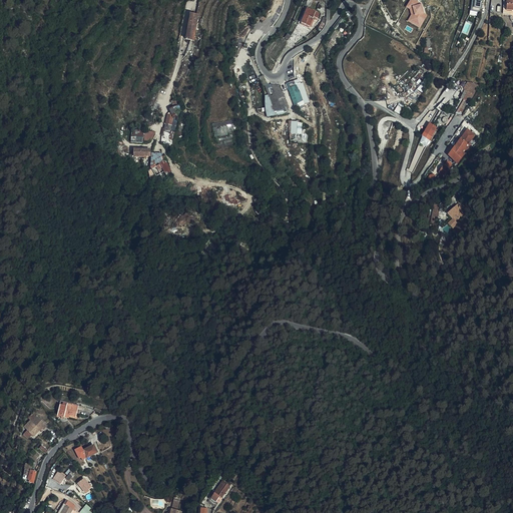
[(407,20),(420,28),(428,15),(422,11),(425,5),(415,0),(410,0),(406,7),(412,11),(407,20)]
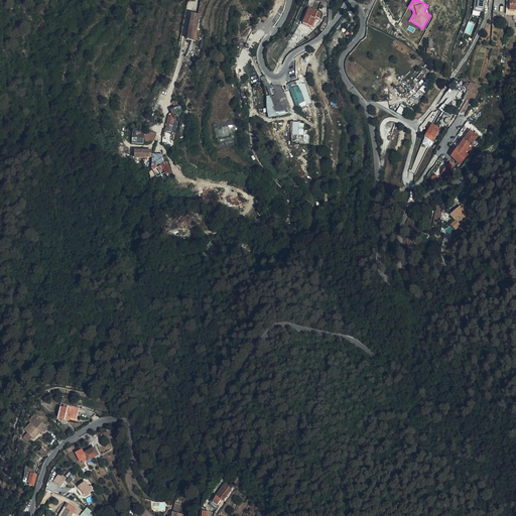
[(484,9),(484,0),(475,0),(474,9),(474,15),(480,15),(481,9),(484,9)]
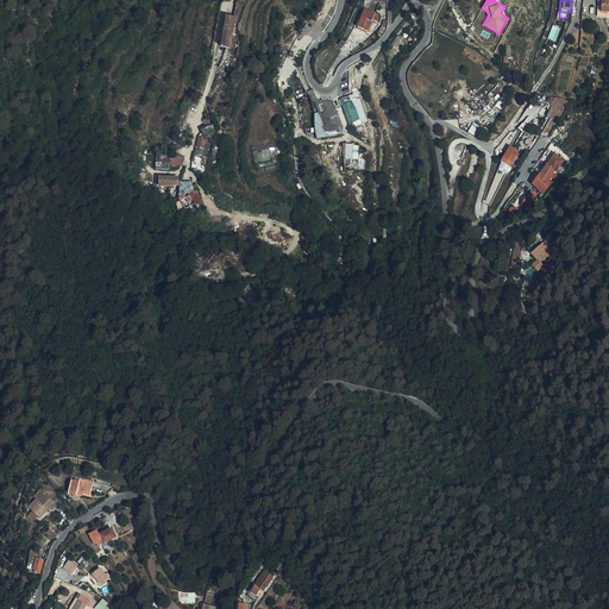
[(597,17),(606,17),(606,13),(608,13),(608,0),(597,0),(597,12),(597,17)]
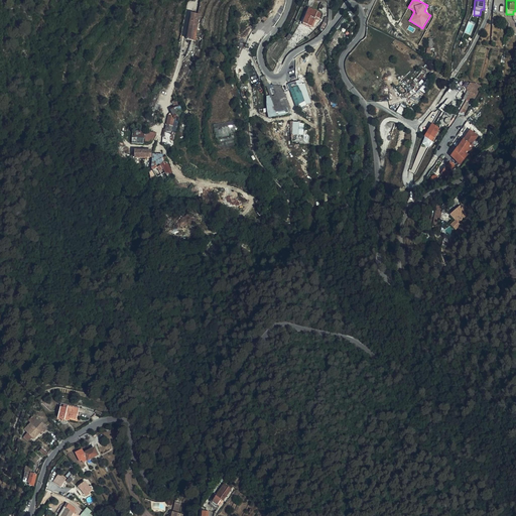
[(320,14),(308,9),(304,19),(307,20),(305,25),(311,27),(314,19),(318,21),(320,14)]
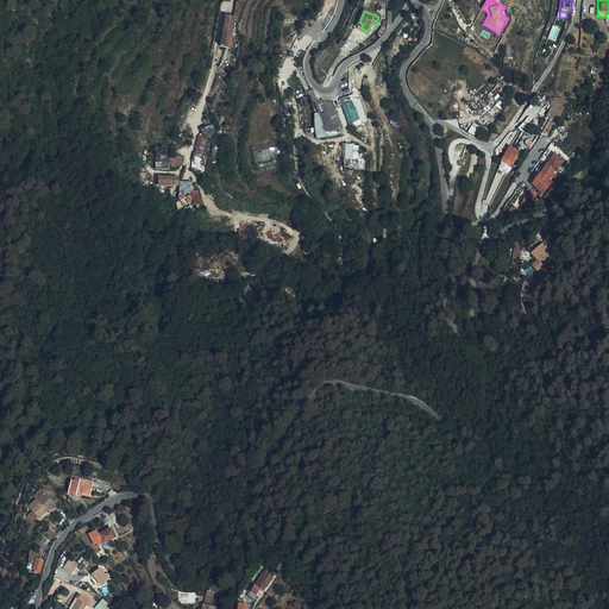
[(230,26),(233,26),(234,18),(232,18),(225,17),(219,46),(226,48),(230,26)]
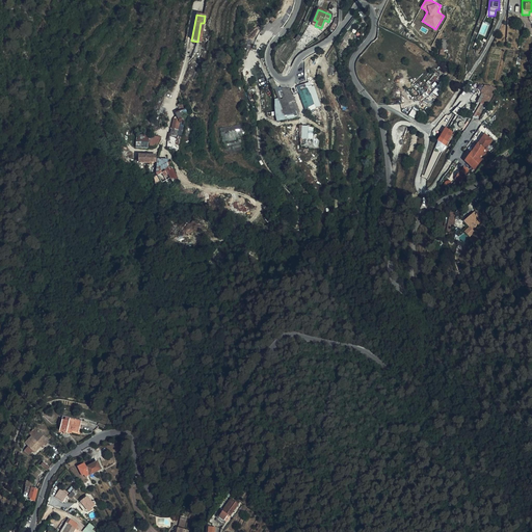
[(304,111),(321,106),(314,81),(297,86),(304,111)]
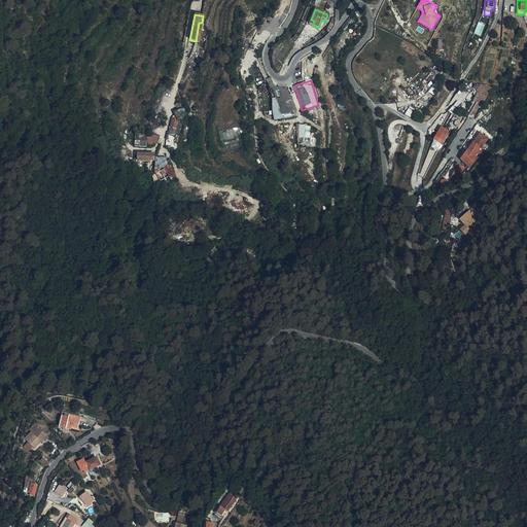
[(477,92),(479,99),(485,88),(491,92),(493,88),(492,88),(481,84),(477,92)]
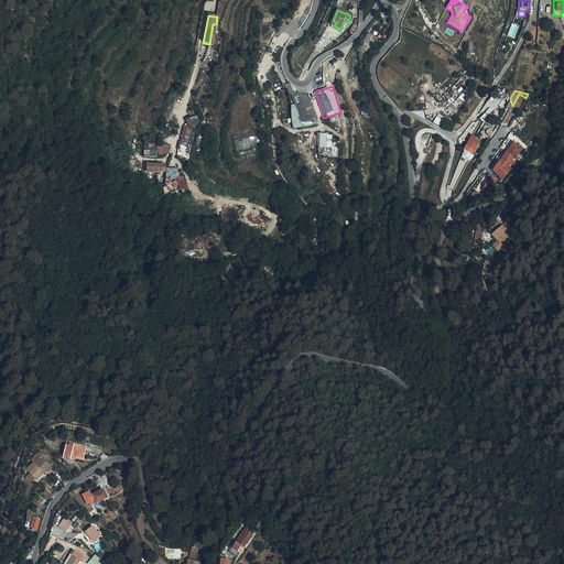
[(289,107),(295,130),(318,122),(310,93),(300,95),(302,102),(289,107)]
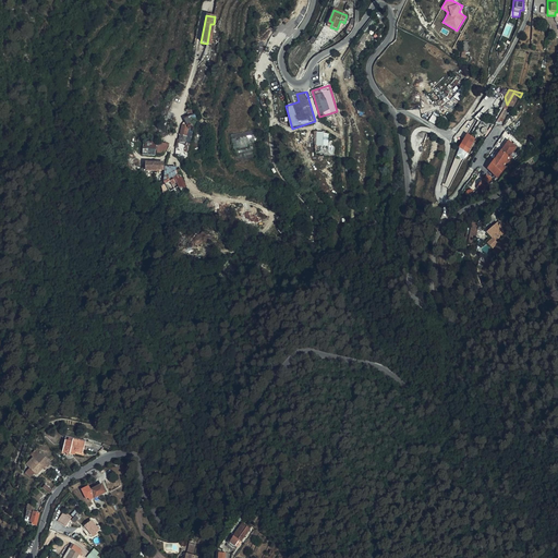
[(507,105),(512,108),(520,97),(513,93),(507,105)]
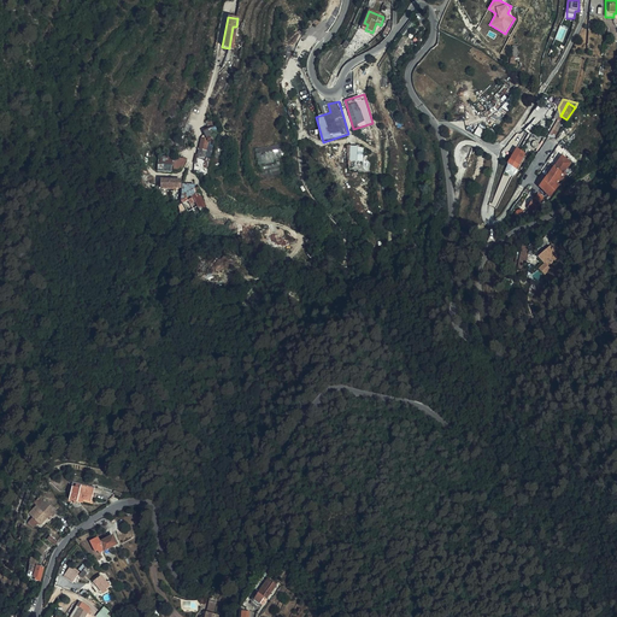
[(210,131),(206,135),(209,139),(209,140),(215,141),(213,145),(215,146),(217,139),(215,139),(211,130),(210,131)]
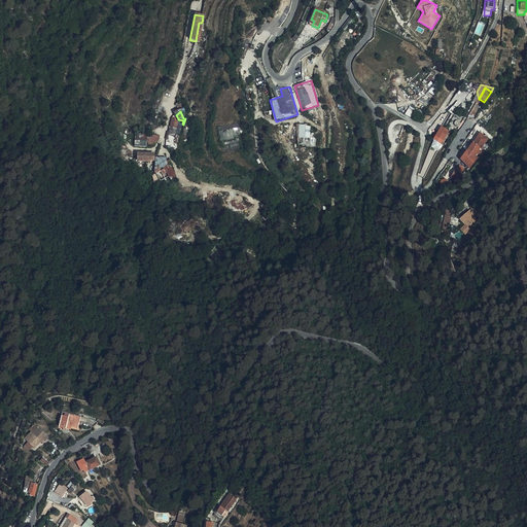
[(167,144),(167,147),(176,150),(178,146),(179,143),(183,127),(183,125),(182,124),(183,120),(178,119),(178,118),(176,115),(173,117),(173,118),(167,141),(167,142),(167,144)]
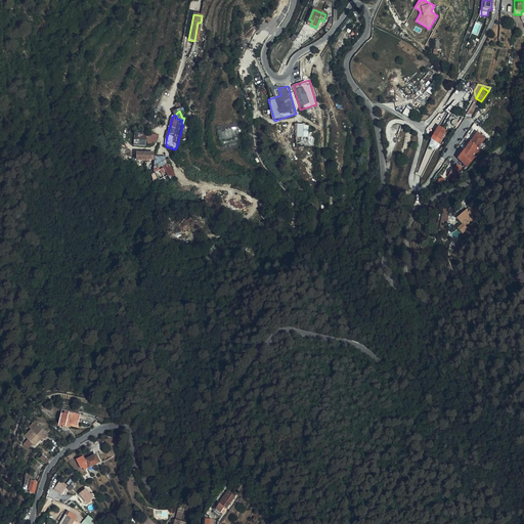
[(225,136),(232,138),(233,132),(235,133),(237,126),(226,123),(224,127),(222,127),(222,129),(227,130),(225,136)]
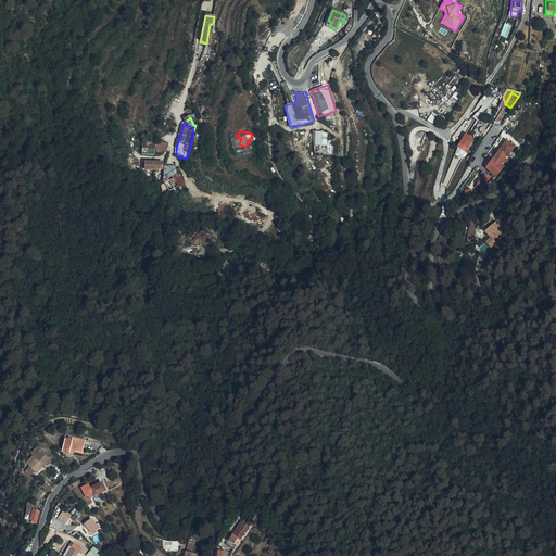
[(328,144),(328,131),(315,133),(316,146),(328,144)]
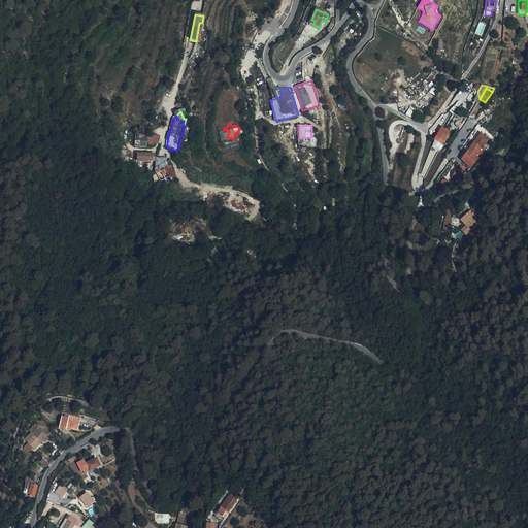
[(160,136),(146,135),(136,134),(135,141),(147,142),(147,144),(155,145),(160,136)]
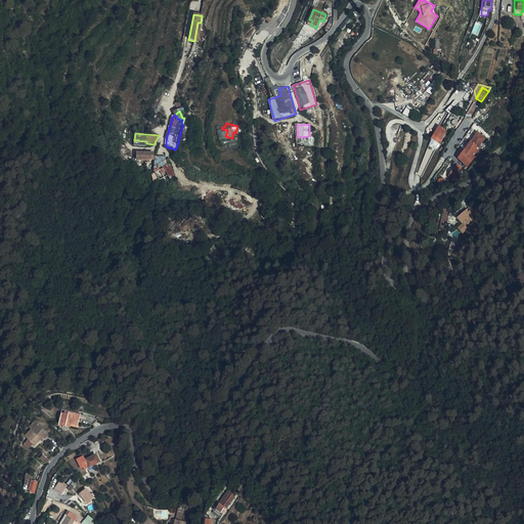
[(483,134),(483,133),(481,136),(477,133),(459,159),(467,167),(474,158),(473,157),(474,154),(474,153),(476,149),(479,153),(489,139),(486,137),(483,134)]
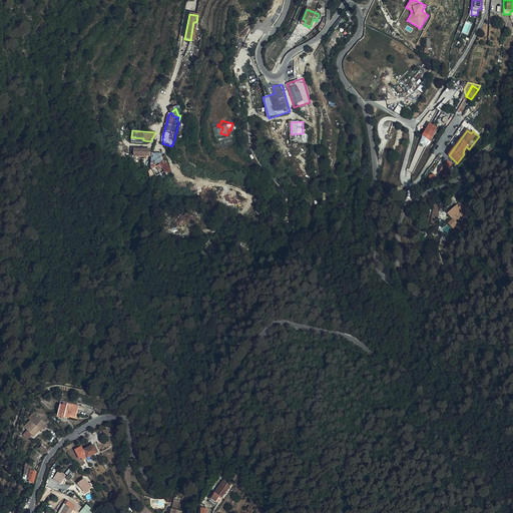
[(141,148),(133,148),(133,155),(141,155),(143,162),(140,163),(141,167),(145,165),(145,167),(148,166),(149,150),(141,150),(141,148)]
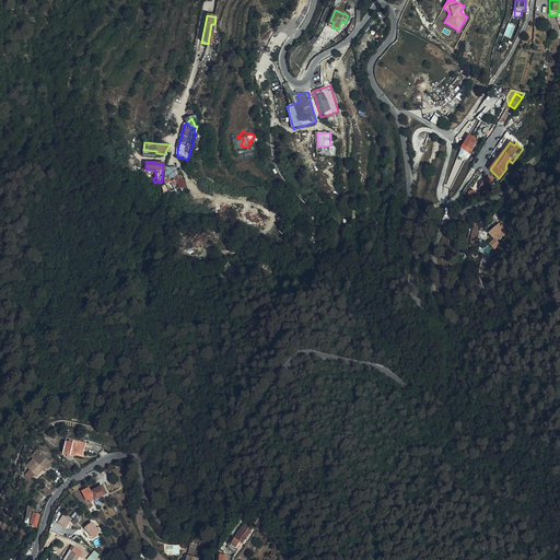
[(176,178),(175,168),(165,167),(164,177),(165,177),(167,181),(168,183),(175,181),(175,178),(176,178)]
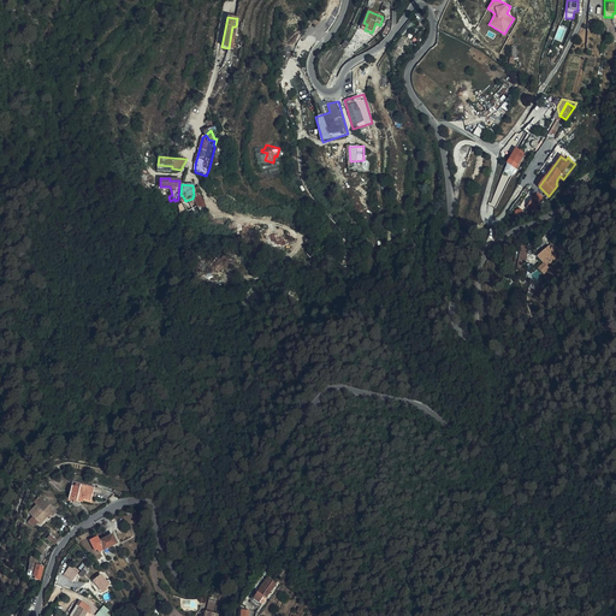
[(184,199),(181,201),(187,213),(189,211),(193,218),(197,215),(195,208),(196,207),(197,209),(205,206),(197,194),(194,196),(193,196),(193,199),(185,201),(184,199)]
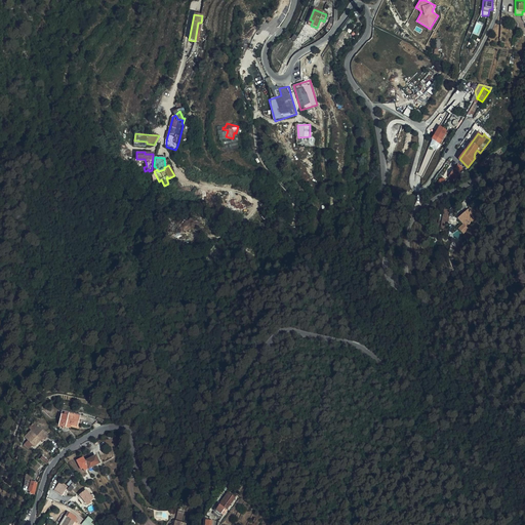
[(448,177),(454,182),(459,173),(458,172),(454,170),(453,169),(448,177)]
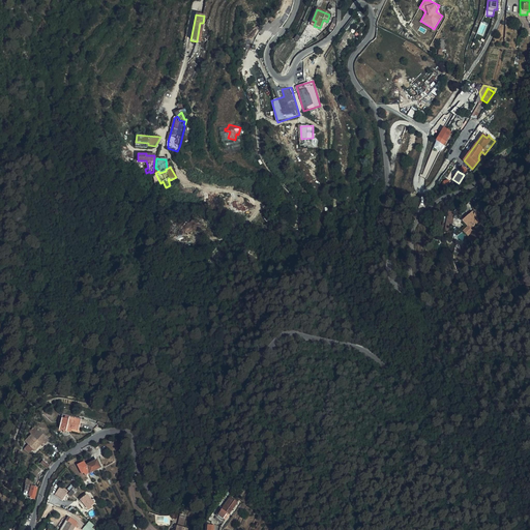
[(463,231),(465,234),(469,230),(470,229),(481,222),(478,218),(479,217),(478,214),(476,211),(475,210),(472,213),(471,212),(462,222),(464,224),(463,224),(465,226),(466,225),(468,227),(463,231)]
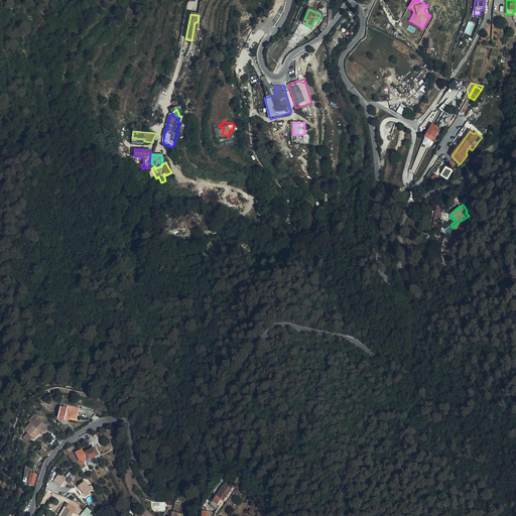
[(440,213),(442,209),(440,208),(439,207),(435,207),(434,212),(432,225),(435,225),(438,223),(438,221),(439,221),(440,213)]
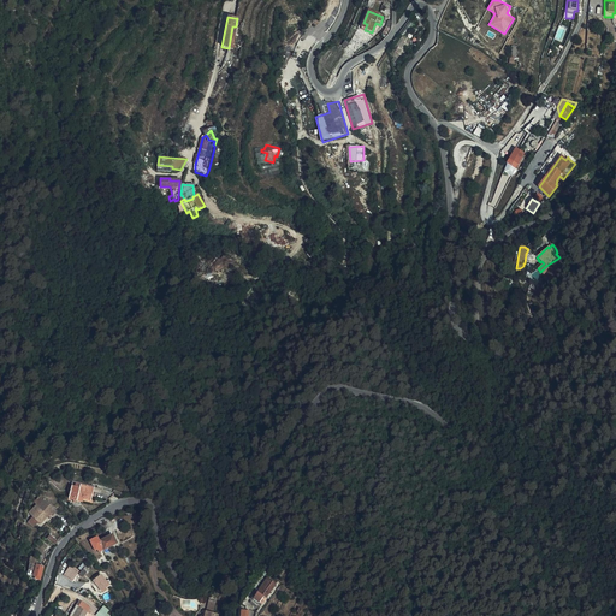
[(75,502),(75,501),(76,497),(82,498),(89,501),(93,487),(71,483),(66,499),(75,502)]
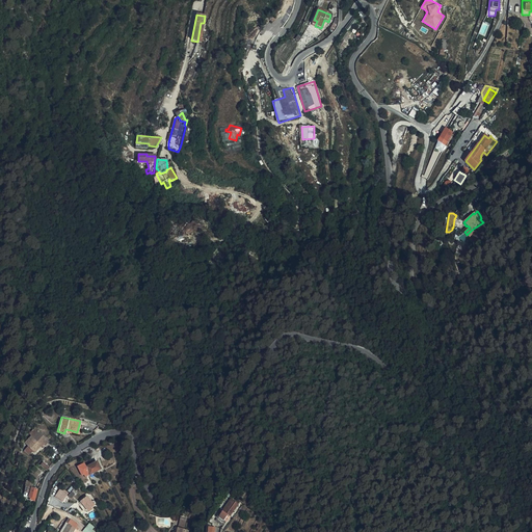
[(26,446),(31,451),(33,452),(43,443),(45,445),(48,442),(36,430),(23,443),(26,446)]
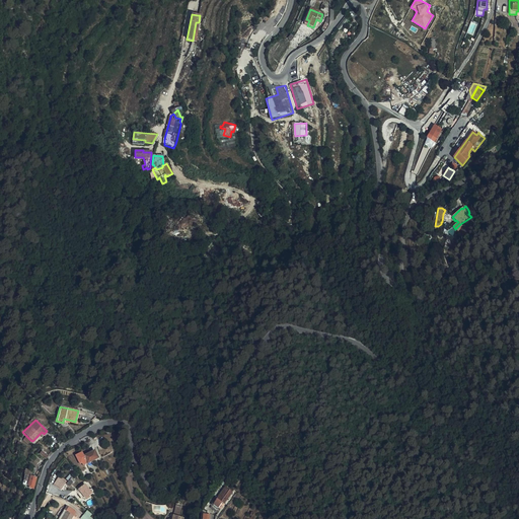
[(26,443),(30,440),(25,435),(22,439),(26,443)]
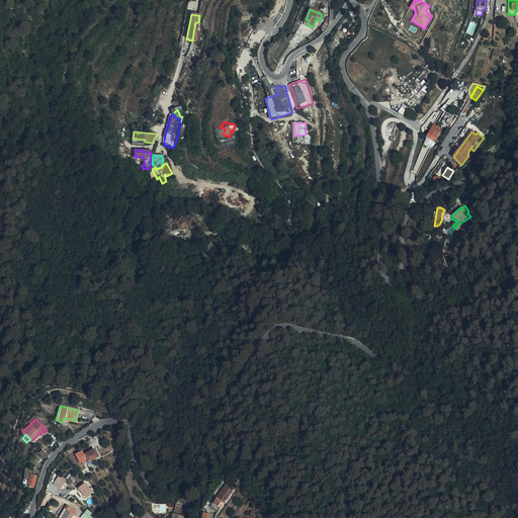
[(96,456),(93,449),(83,454),(86,461),(96,456)]
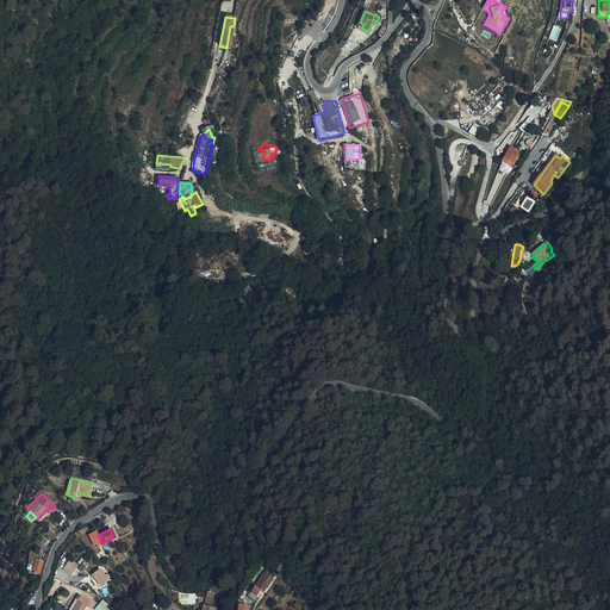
[(36,559),(37,553),(27,552),(26,556),(29,556),(26,568),(32,570),(36,559)]
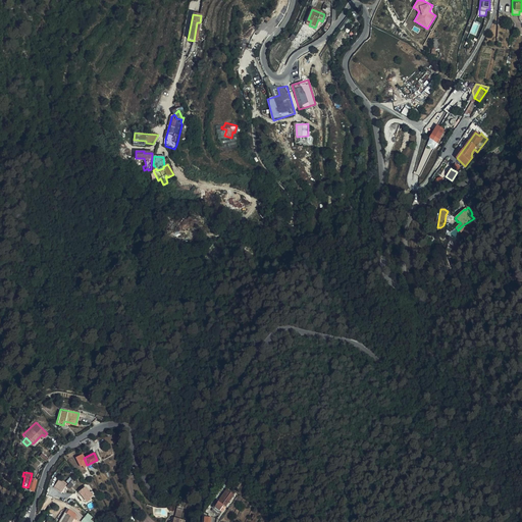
[(59,492),(64,483),(60,480),(54,489),(59,492)]
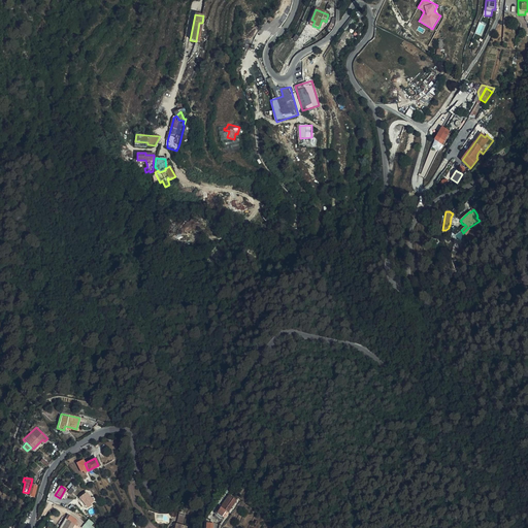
[(89,503),(92,500),(90,497),(86,492),(78,497),(86,505),(87,505),(88,506),(90,504),(89,503)]
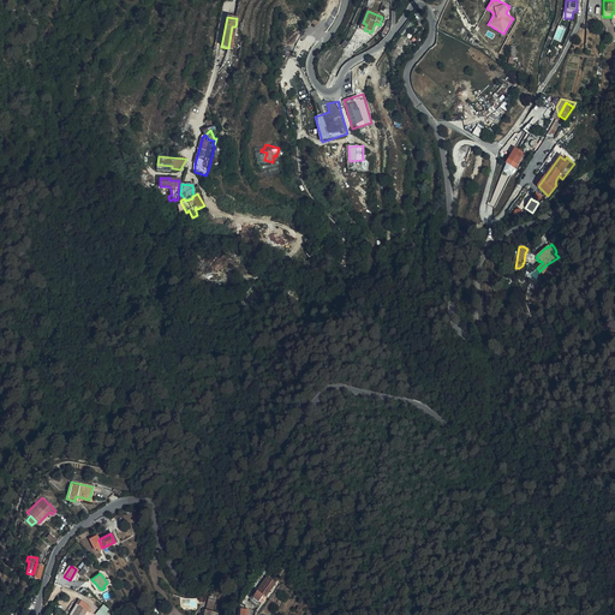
[(266,598),(272,585),(262,579),(255,592),(266,598)]
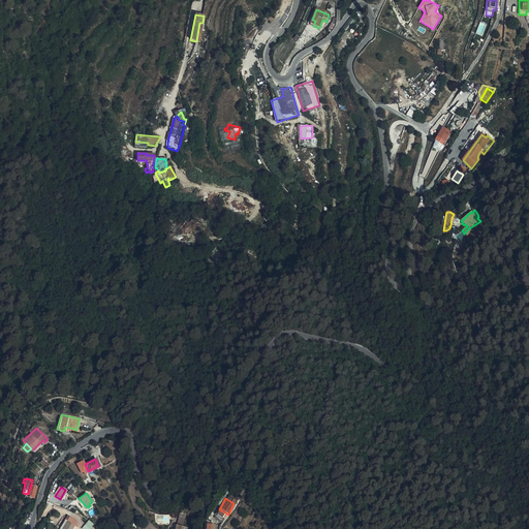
[(67,521),(75,526),(76,523),(74,522),(75,520),(69,517),(67,521)]
